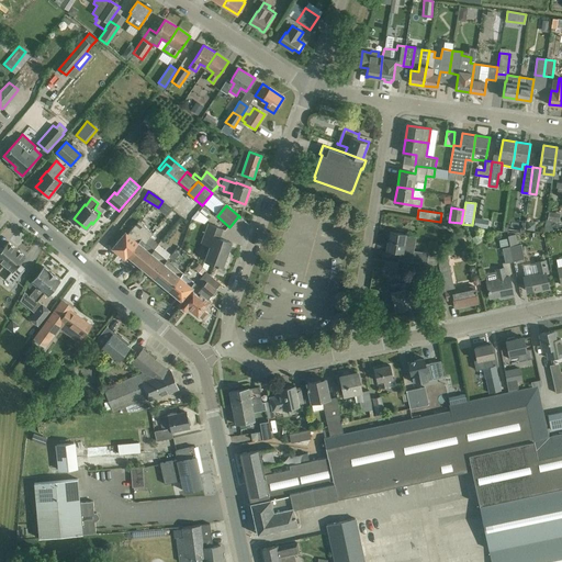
[(153,233),(138,221),(127,233),(125,232),(112,248),(124,258),(127,256),(141,239),(145,243),(153,233)]
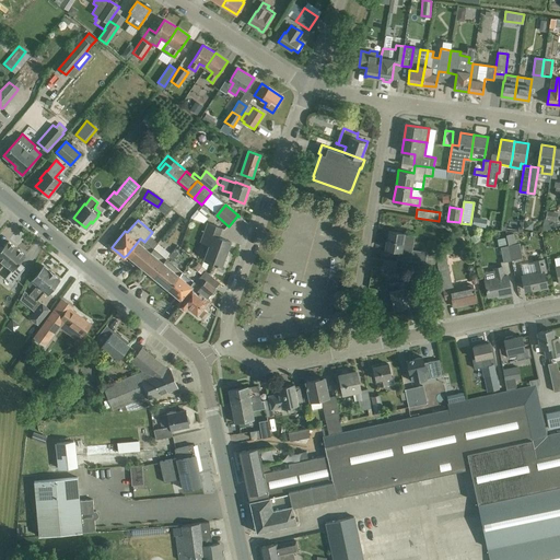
[(533,230),(534,221),(525,220),(524,229),(533,230)]
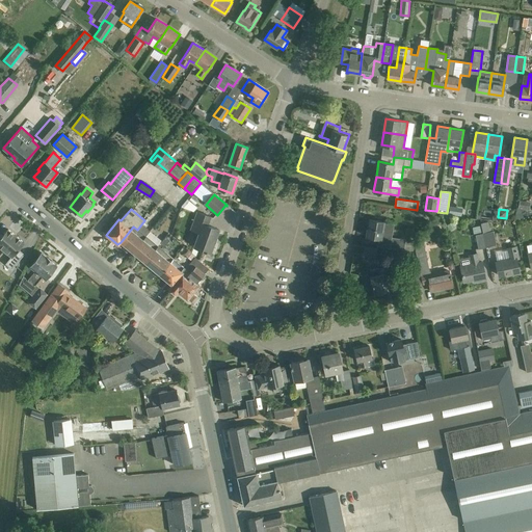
[(207,224),(210,216),(196,211),(190,230),(198,233),(194,246),(205,249),(205,250),(207,251),(207,250),(210,251),(218,229),(207,224)]
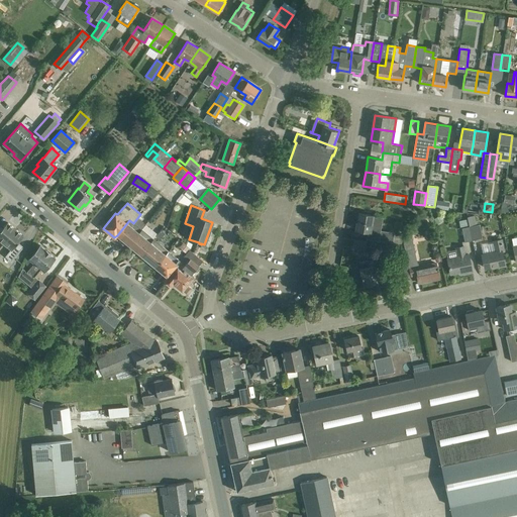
[(381,216),(369,214),(358,213),(355,229),(376,232),(377,224),(379,225),(381,216)]
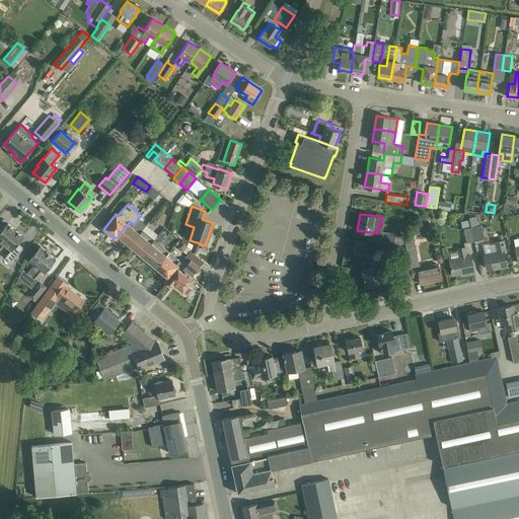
[(468,218),(471,227),(474,241),(484,239),(480,225),(479,225),(478,221),(477,221),(476,216),(468,218)]
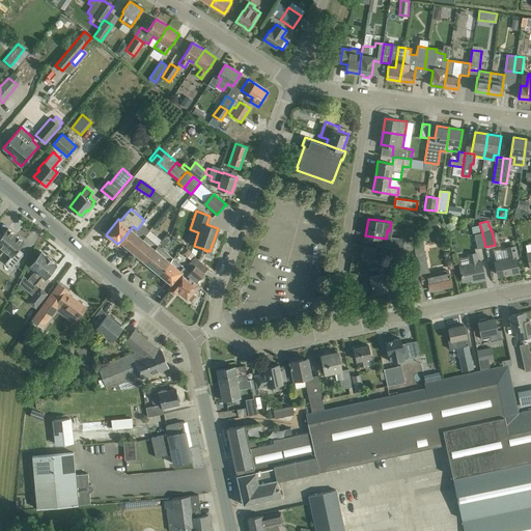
[(149,230),(141,223),(137,229),(133,226),(120,242),(132,252),(149,230)]
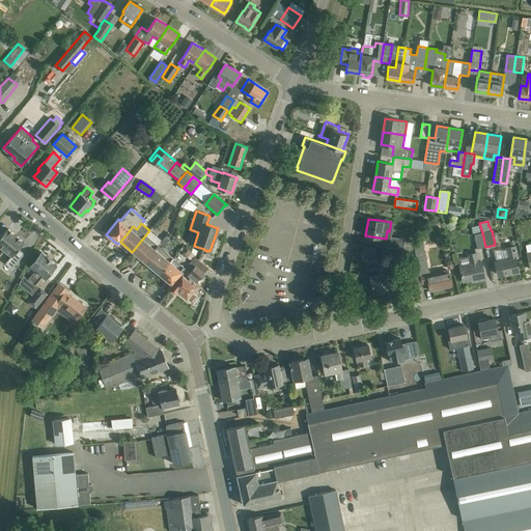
[(0,246),(3,250),(16,235),(7,228),(2,234),(0,232),(0,246)]
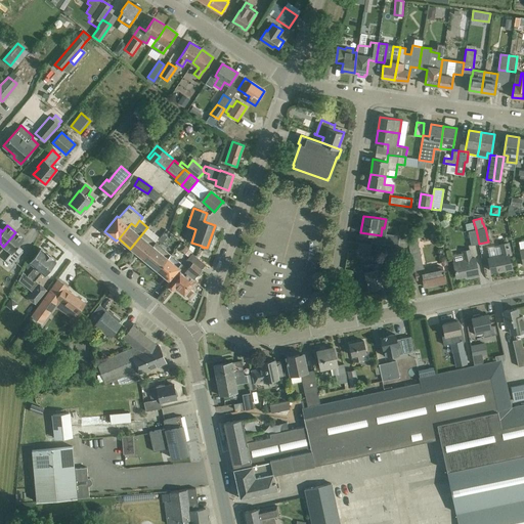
[(479,244),(476,229),(468,231),(471,246),(479,244)]
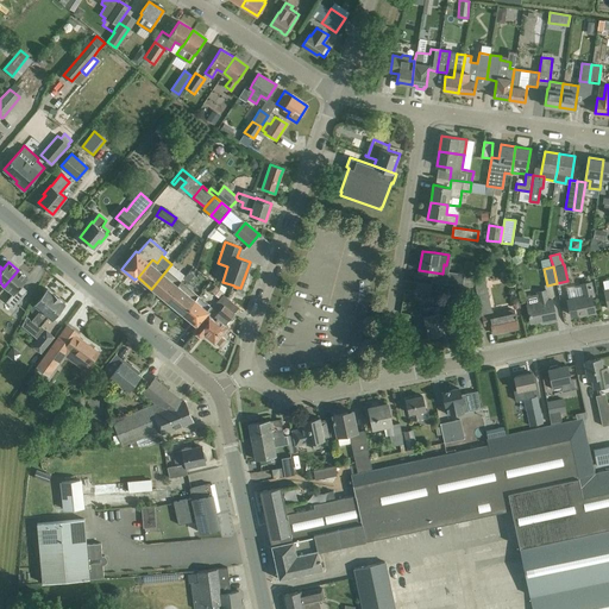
[(18,270),(4,287),(13,294),(6,301),(13,308),(27,290),(22,286),(27,278),(18,270)]
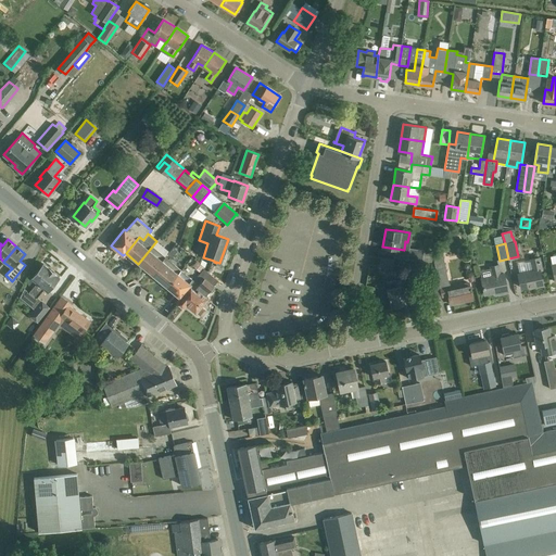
[(165,257),(152,247),(138,264),(150,274),(165,257)]
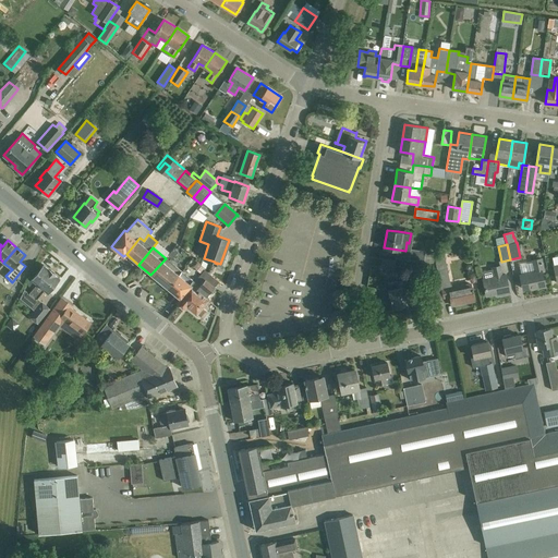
[(173,249),(169,254),(172,257),(178,252),(173,249)]
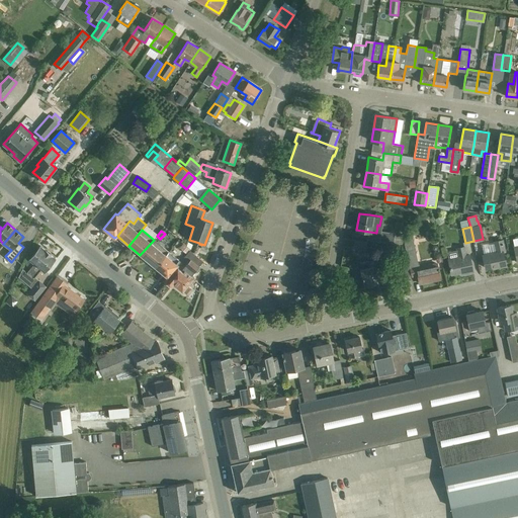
[(403,236),(395,235),(381,233),(379,242),(394,244),(394,243),(402,244),(403,236)]
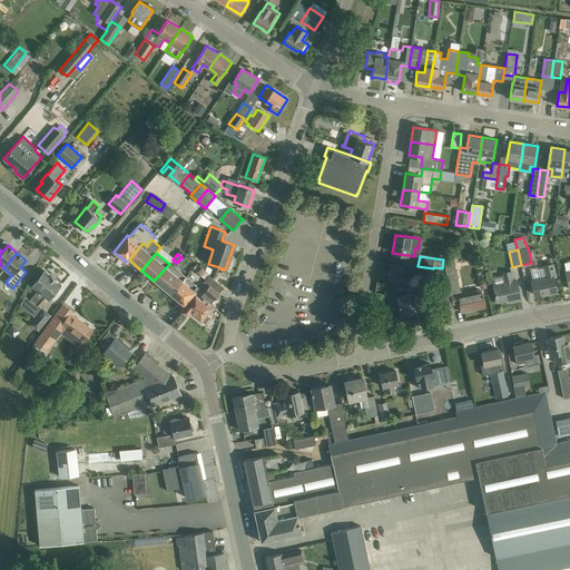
[(445,264),(445,267),(452,304),(460,303),(461,312),(470,310),(469,308),(484,305),(482,296),(483,296),(482,294),(481,290),(460,294),(453,262),(448,263),(445,264)]
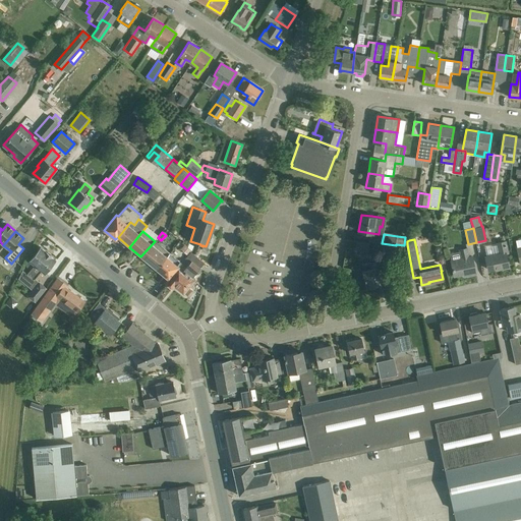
[(155,241),(140,256),(157,269),(170,253),(155,241)]
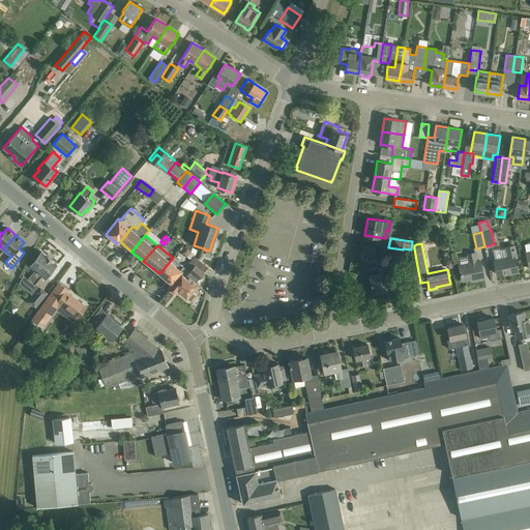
[(376,247),(362,245),(361,254),(375,256),(376,247)]
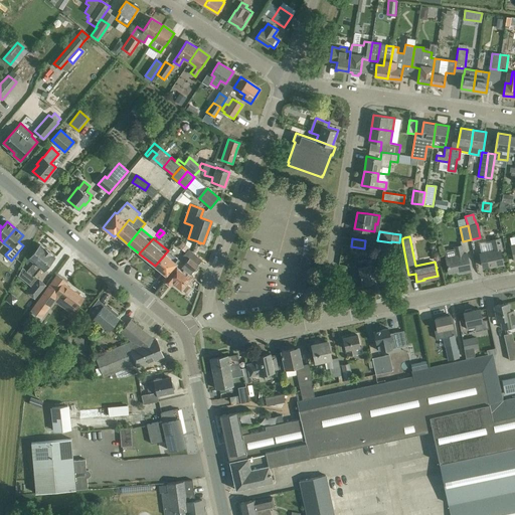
[(502,249),(500,239),(499,238),(491,240),(494,251),(480,254),(483,266),(493,264),(494,265),(502,264),(500,249),(502,249)]
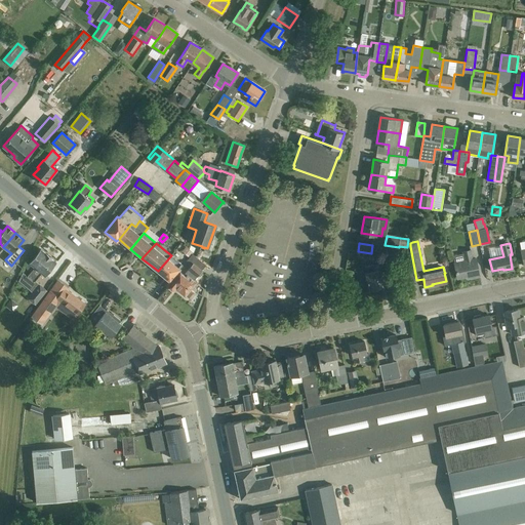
[(41,249),(34,256),(29,263),(34,267),(27,276),(34,281),(41,273),(44,276),(56,261),(41,249)]
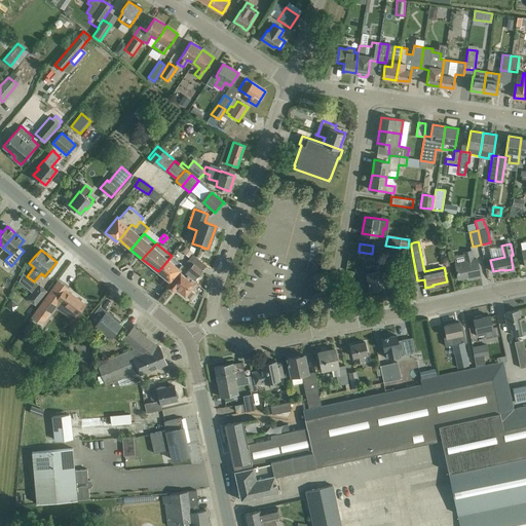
[(464,255),(454,257),(456,268),(458,278),(467,276),(472,275),(472,277),(480,275),(478,266),(477,259),(473,260),(472,251),(463,252),(464,255)]
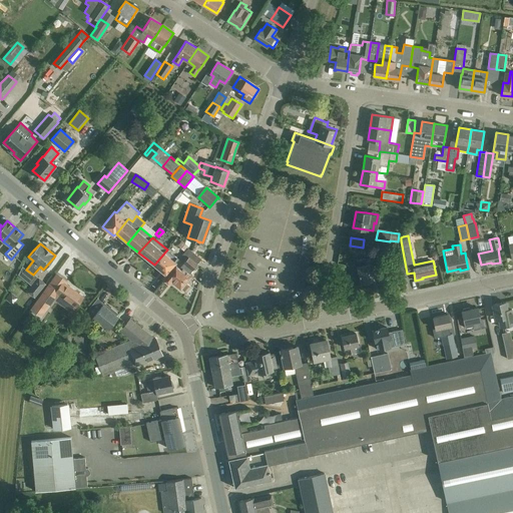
[(154,265),(165,275),(175,264),(178,259),(167,249),(154,265)]
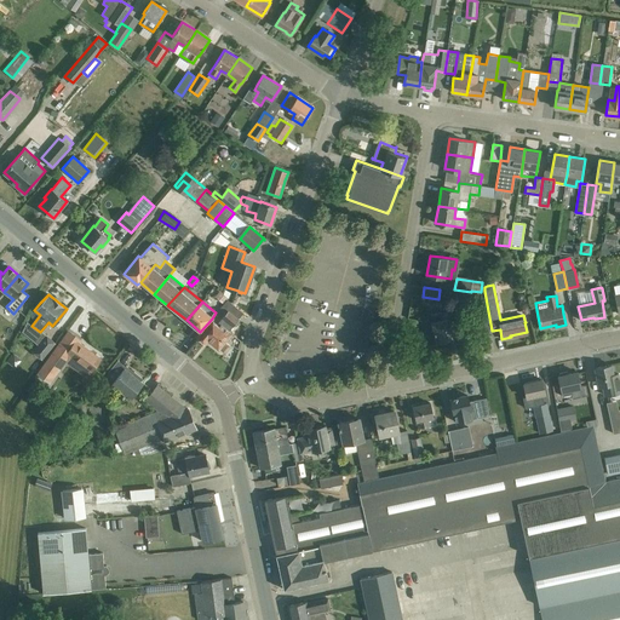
[(212,319),(200,332),(196,336),(205,343),(207,340),(218,349),(219,348),(223,351),(229,345),(224,342),(231,332),(229,331),(233,325),(236,325),(239,322),(237,319),(239,319),(228,310),(217,323),(212,319)]
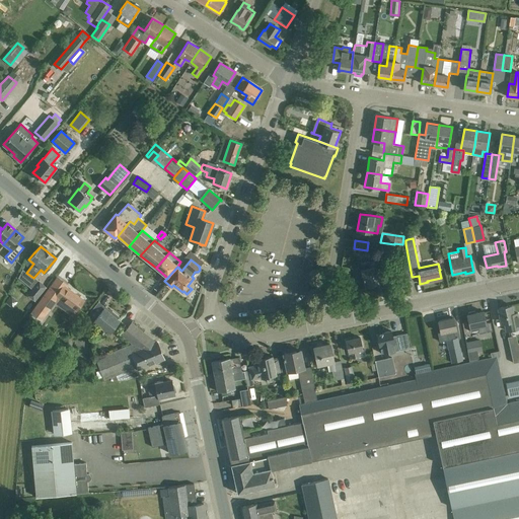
[(374,261),(370,262),(360,264),(365,286),(379,283),(374,261)]
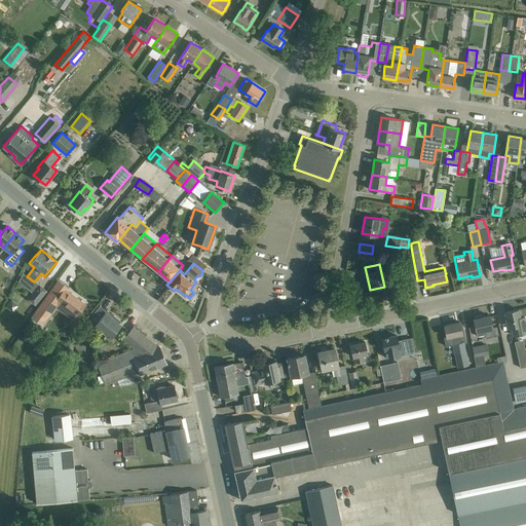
[(32,293),(28,298),(35,304),(46,292),(38,285),(32,293)]
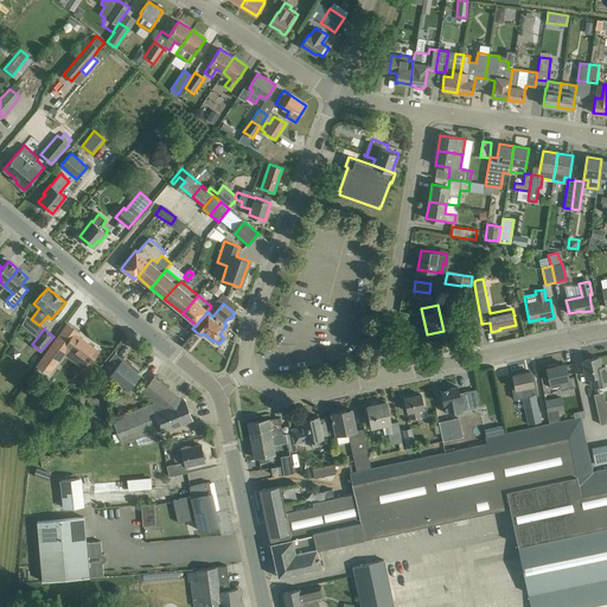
[(68,342),(59,334),(37,365),(49,375),(69,347),(89,363),(98,351),(74,333),(68,342)]
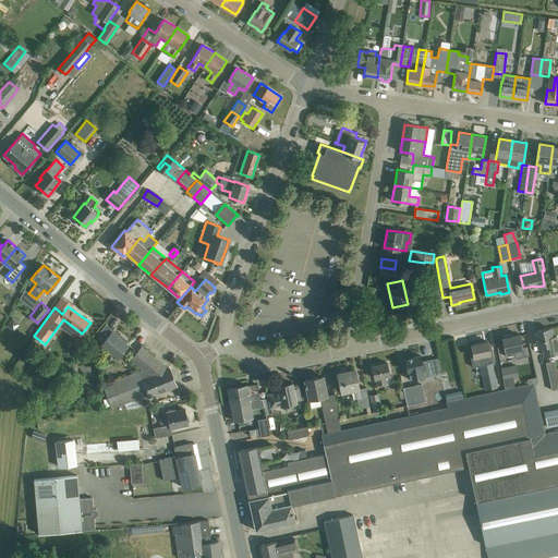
[(106,324),(98,335),(97,337),(98,352),(102,346),(118,359),(129,344),(126,343),(129,340),(113,329),(106,324)]
